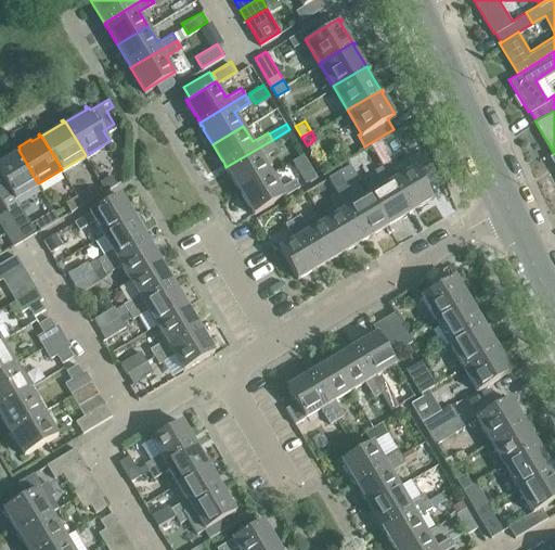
[(240,190),(270,171),(261,156),(276,146),(272,140),(226,167),(228,170),(229,169),(231,174),(230,174),(240,190)]
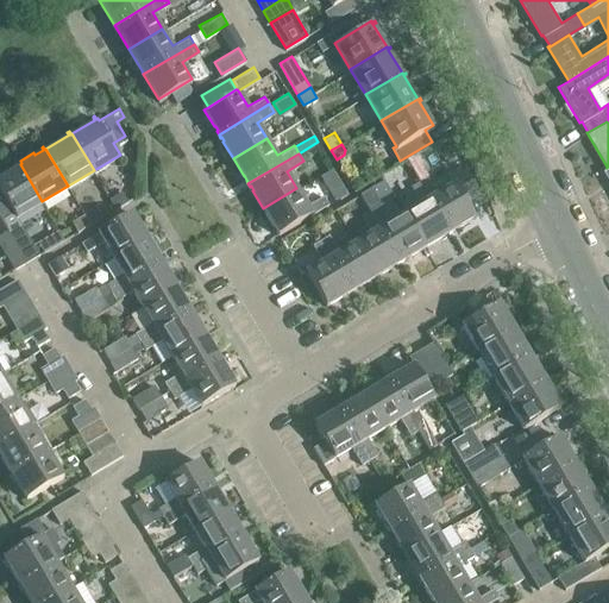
[(419,180),(449,230),(473,215),(466,202),(481,194),(463,164),(447,174),(452,182),(437,192),(418,161),(410,164),(419,180)]
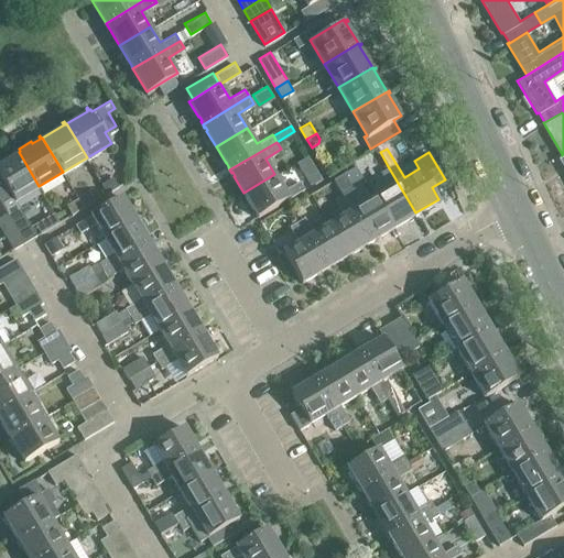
[(18,152),(17,150),(14,151),(15,153),(0,162),(0,199),(7,211),(24,241),(35,233),(15,200),(39,186),(19,152),(18,152)]
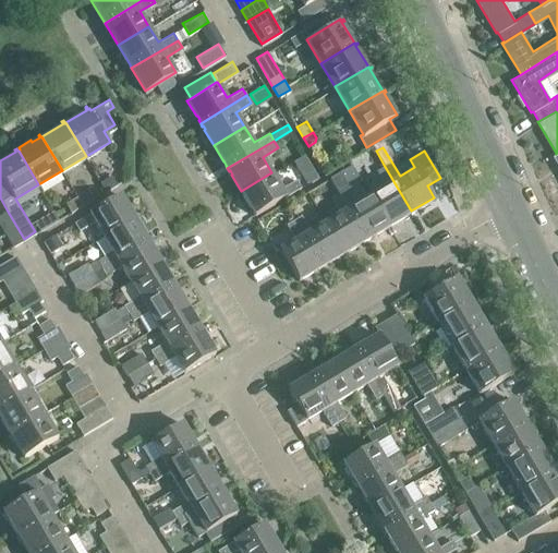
[(307,152),(295,157),(306,180),(318,175),(307,152)]
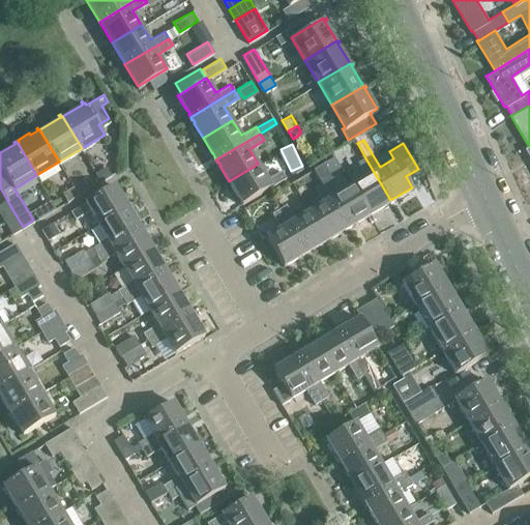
[(390,200),(364,156),(357,161),(365,175),(352,183),(369,213),(390,200)]
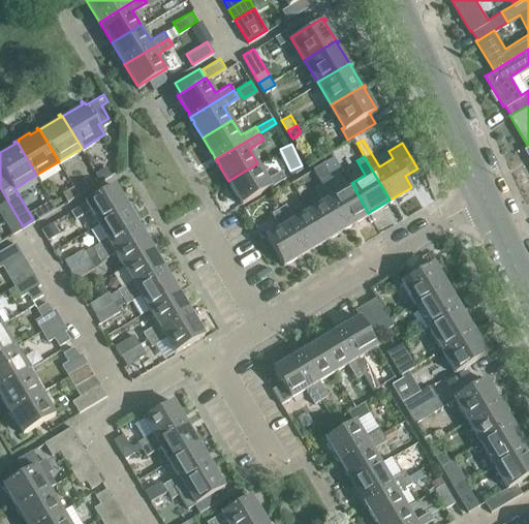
[(321,161),(312,166),(312,167),(320,181),(328,177),(329,178),(331,177),(321,161)]
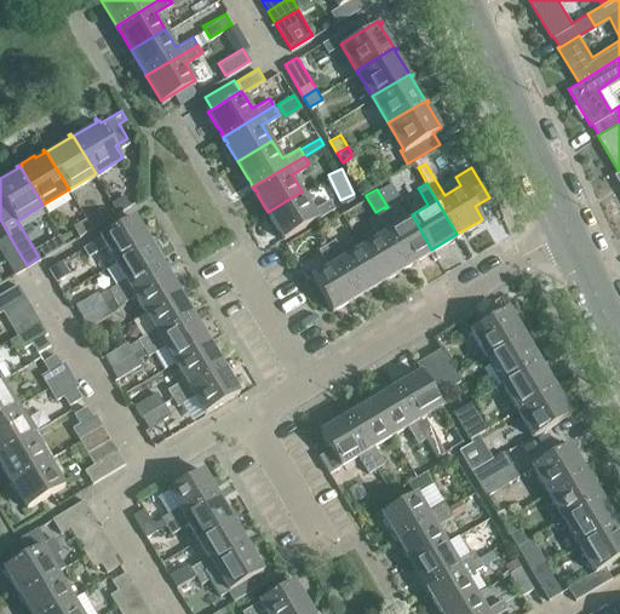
[(311,207),(302,191),(268,212),(277,229),(279,228),(281,233),(280,233),(282,237),(317,217),(316,216),(334,206),(328,198),(311,207)]
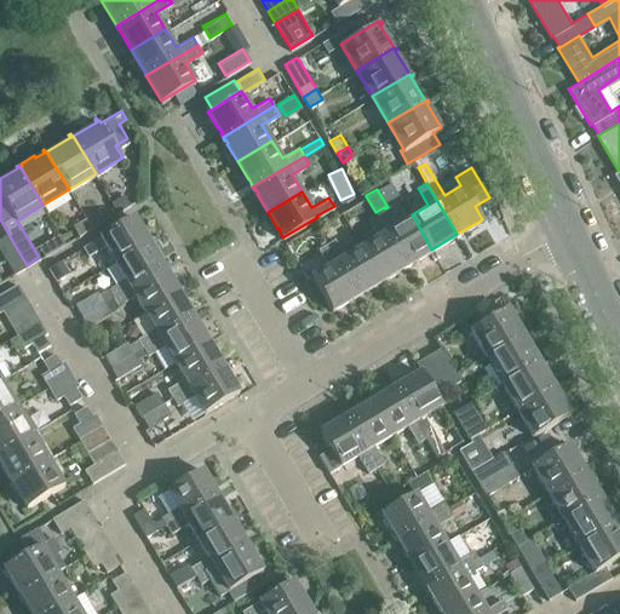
[(118,211),(130,204),(124,193),(112,200),(118,211)]
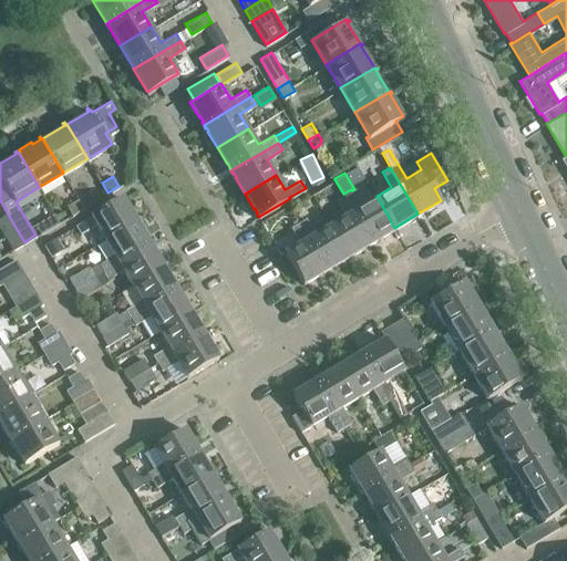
[(351,189),(343,194),(372,241),(375,239),(374,238),(379,236),(379,237),(394,228),(377,196),(361,206),(352,190),(351,189)]
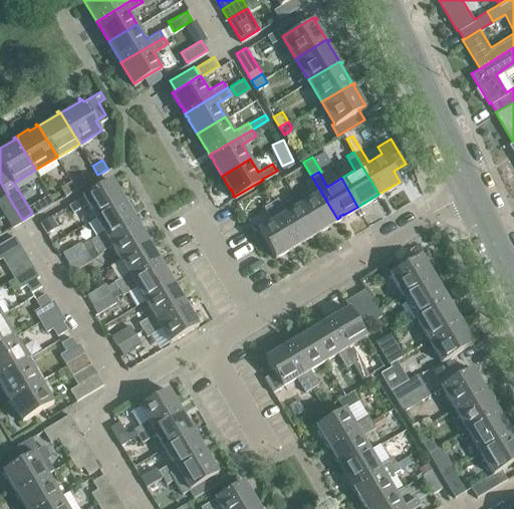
[(75,188),(85,182),(80,173),(70,179),(75,188)]
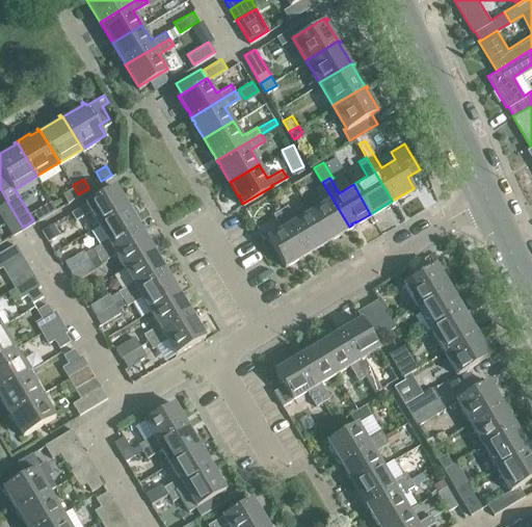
[(349,227),(322,182),(316,186),(324,202),(310,210),(327,239),(342,231),(342,230),(345,228),(346,229),(349,227)]
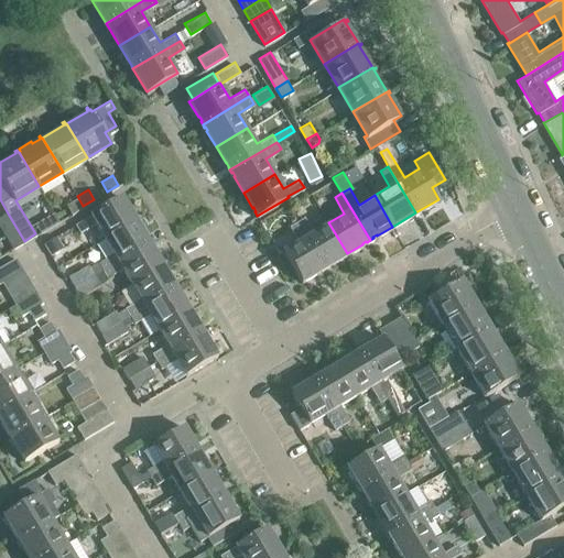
[(136,218),(126,203),(125,203),(122,199),(123,198),(121,195),(75,223),(79,231),(95,221),(104,237),(136,218)]
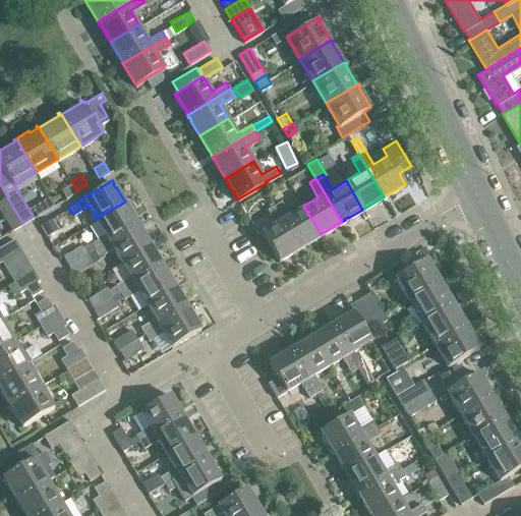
[(66,196),(76,190),(71,181),(61,187),(66,196)]
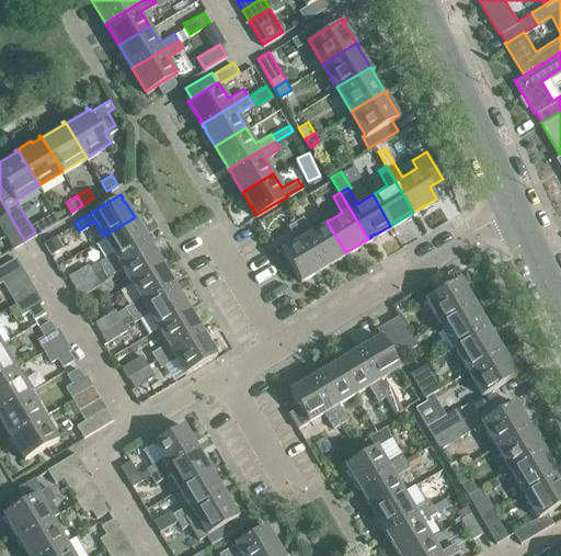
[(0,224),(13,247),(24,240),(7,211),(0,214),(0,224)]
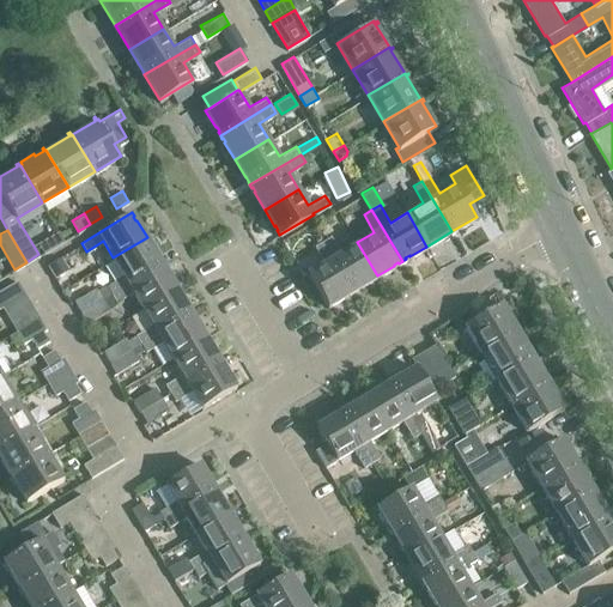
[(58,230),(46,237),(52,246),(64,238),(58,230)]
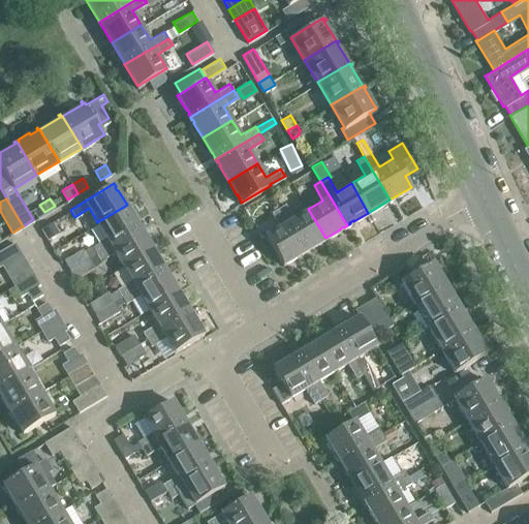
[(285,203),(278,207),(305,251),(307,249),(307,248),(310,246),(311,247),(325,238),(308,209),(293,217),(285,203)]
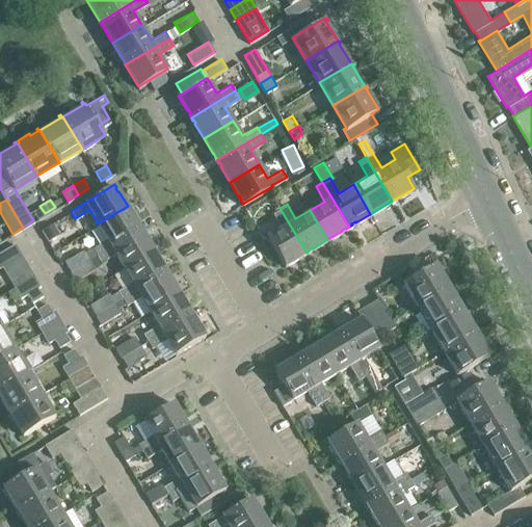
[(96,254),(97,254),(140,228),(138,225),(137,225),(135,221),(136,220),(128,206),(98,224),(107,238),(84,252),(82,248),(63,260),(70,269),(88,258),(96,254)]
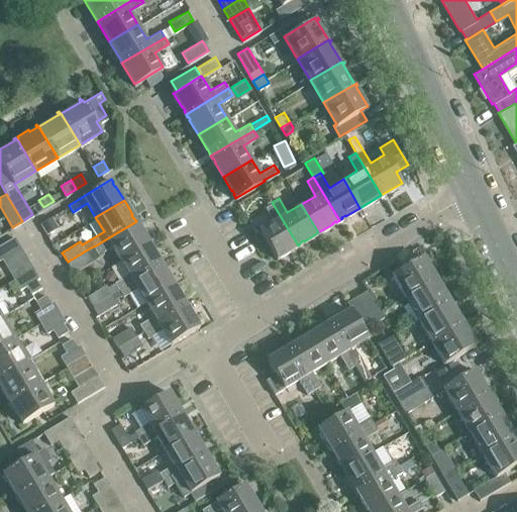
[(298,245),(272,202),(265,206),(274,220),(259,229),(276,258),(291,248),(294,246),(295,246),(298,245)]
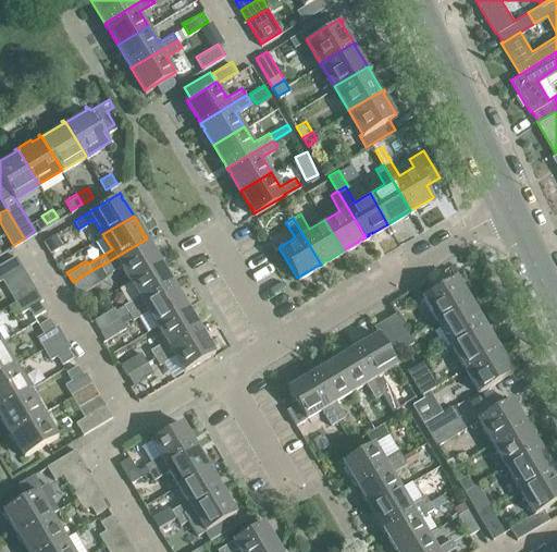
[(78,229),(74,221),(46,237),(52,247),(79,231),(78,229)]
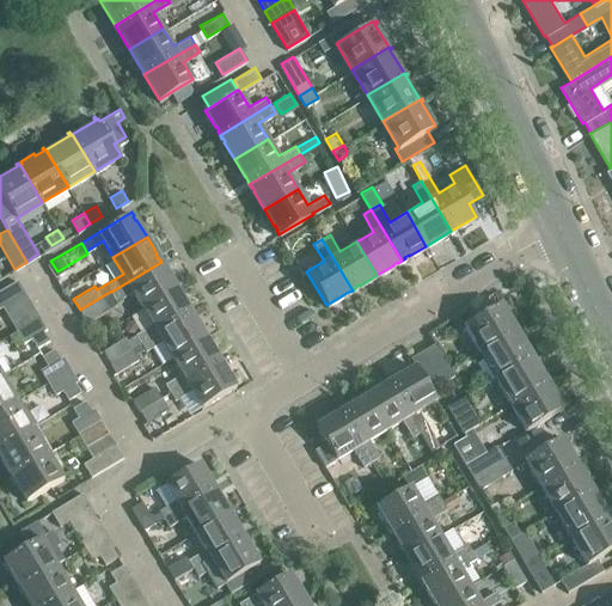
[(111,292),(110,292),(102,297),(80,310),(87,320),(109,307),(108,306),(116,301),(116,300),(133,289),(142,306),(176,286),(166,269),(165,269),(163,265),(164,264),(161,262),(111,292)]
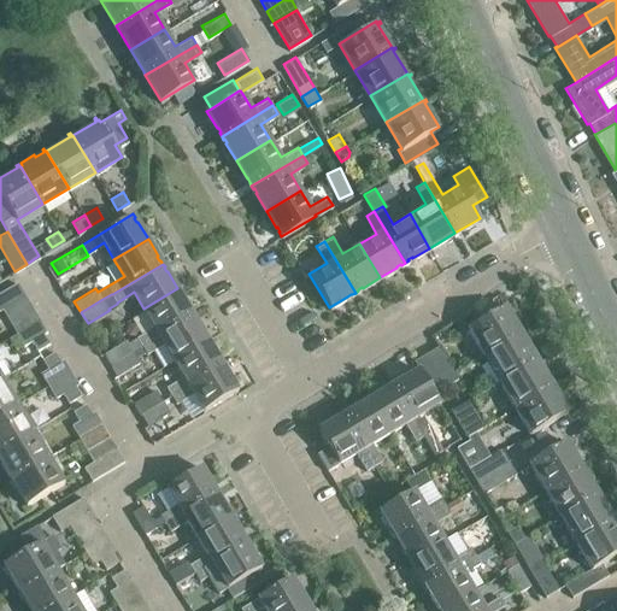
[(0,307),(3,307),(3,306),(25,293),(17,280),(0,289),(0,307)]
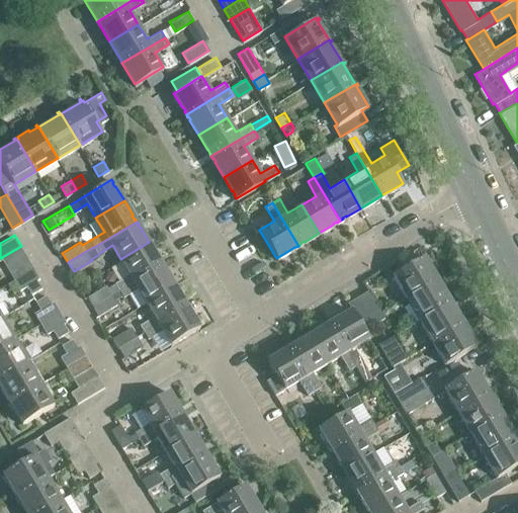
[(111,292),(118,288),(162,263),(160,260),(159,260),(157,257),(158,256),(149,242),(120,259),(128,273),(107,286),(105,283),(87,294),(93,304),(111,292)]
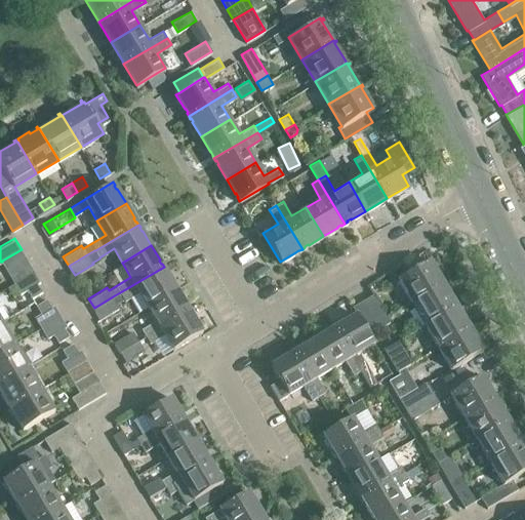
[(2,261),(2,262),(8,272),(28,260),(22,249),(2,261)]
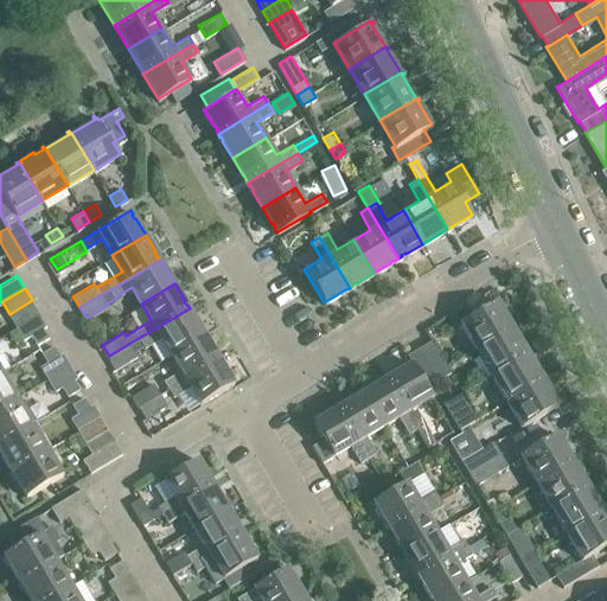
[(459,321),(475,347),(512,325),(498,302),(500,301),(499,299),(497,301),(496,299),(459,321)]
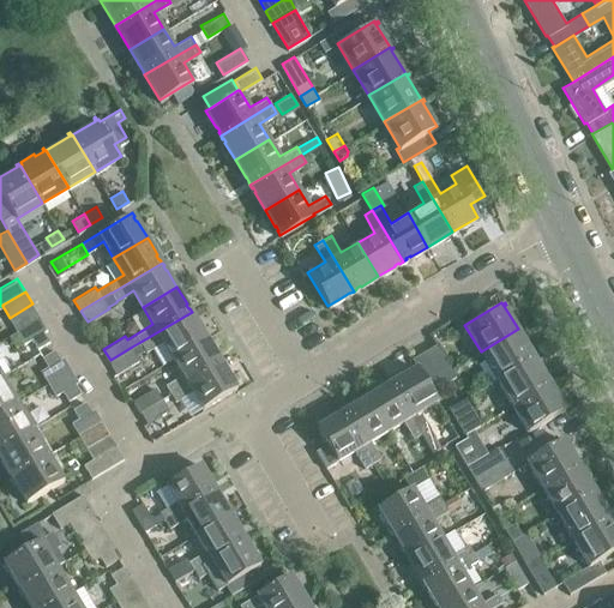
[(40,315),(32,304),(10,318),(17,330),(40,315)]
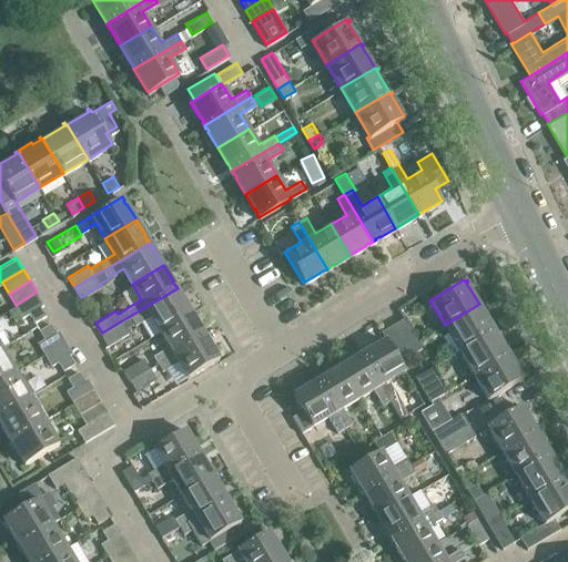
[(179,292),(178,288),(130,316),(134,324),(150,314),(160,329),(191,310),(181,295),(181,296),(179,292)]
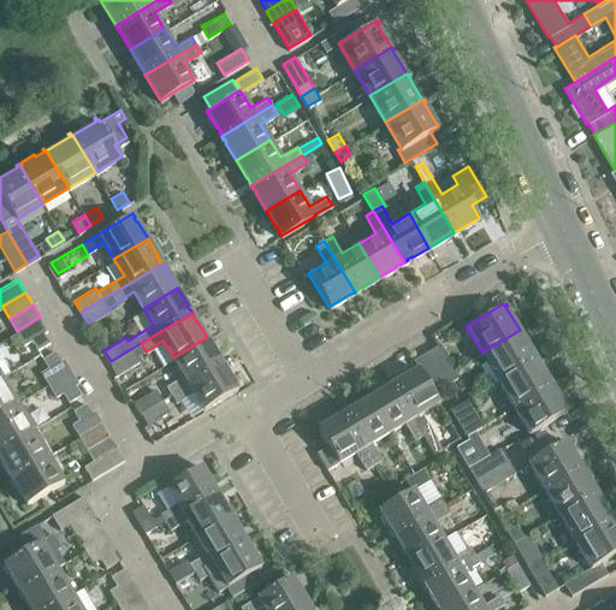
[(31,338),(43,331),(47,330),(40,317),(17,331),(24,343),(31,338)]
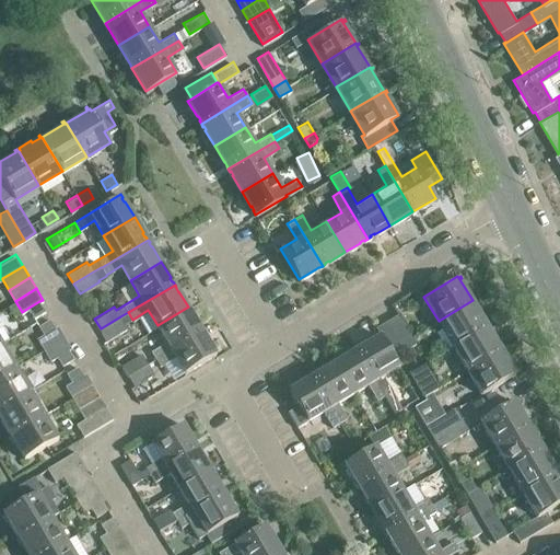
[(473,300),(439,321),(453,345),(487,324),(474,303),(476,302),(475,300),(473,301),(473,300)]
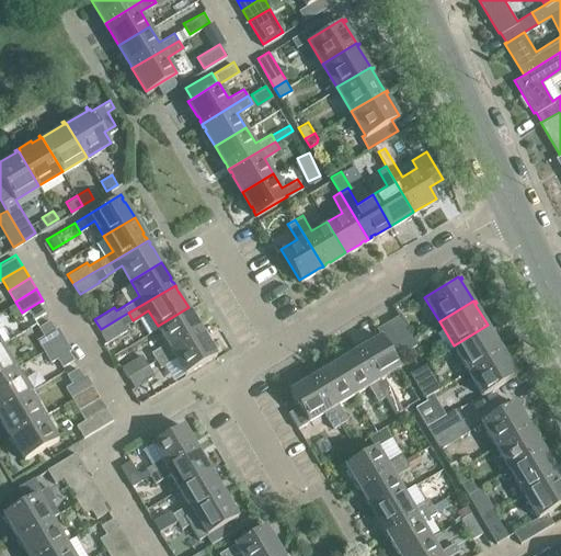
[(29,308),(34,317),(45,310),(39,302),(29,308)]
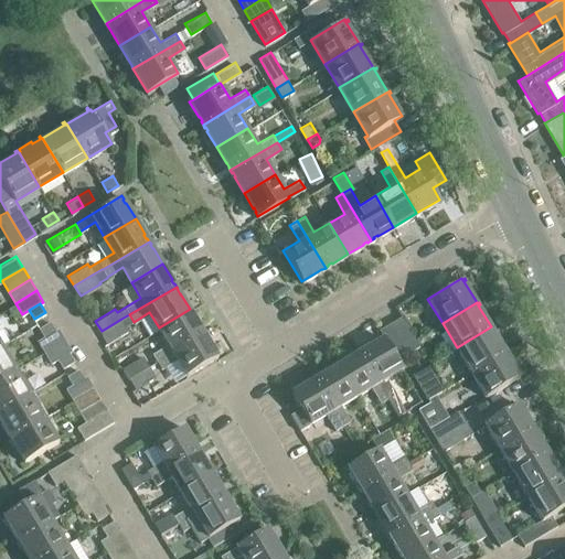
[(152,353),(157,359),(203,332),(202,329),(201,330),(199,325),(190,309),(159,328),(168,343),(152,353)]
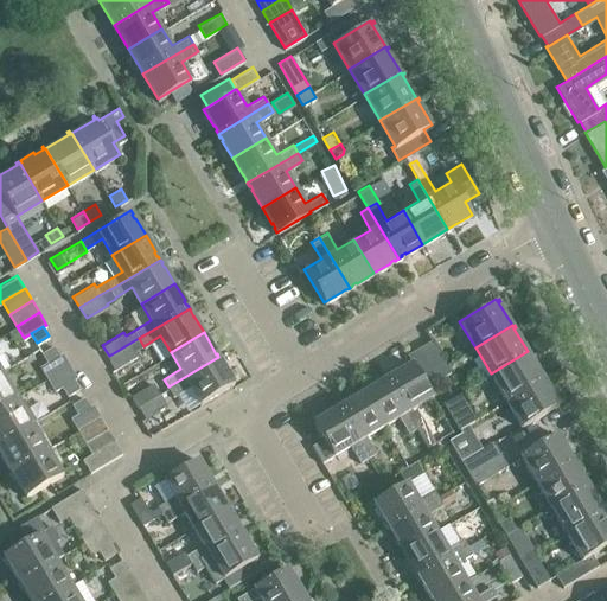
[(438,377),(449,370),(430,338),(419,345),(438,377)]
